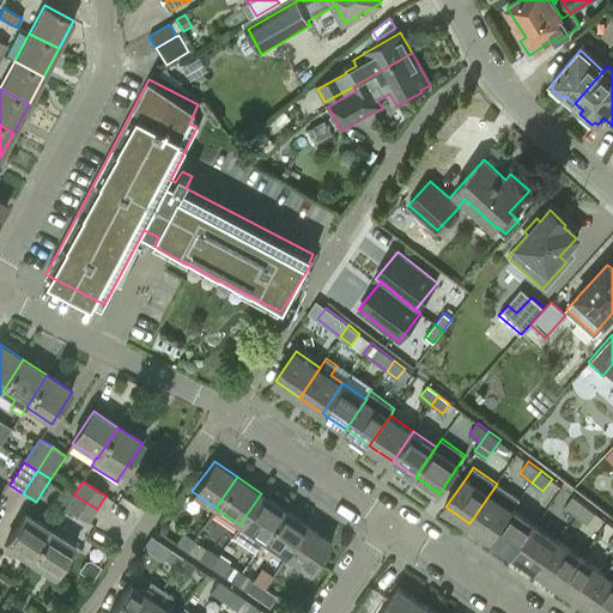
[(469,523),(492,539),(514,509),(520,499),(497,484),(469,523)]
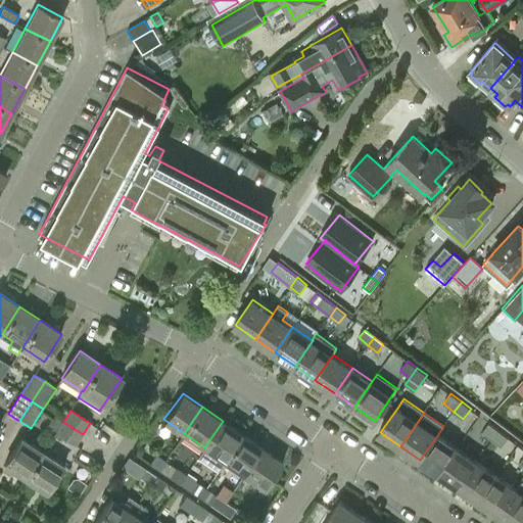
[(217,471),(224,462),(242,435),(223,421),(204,447),(198,458),(217,471)]
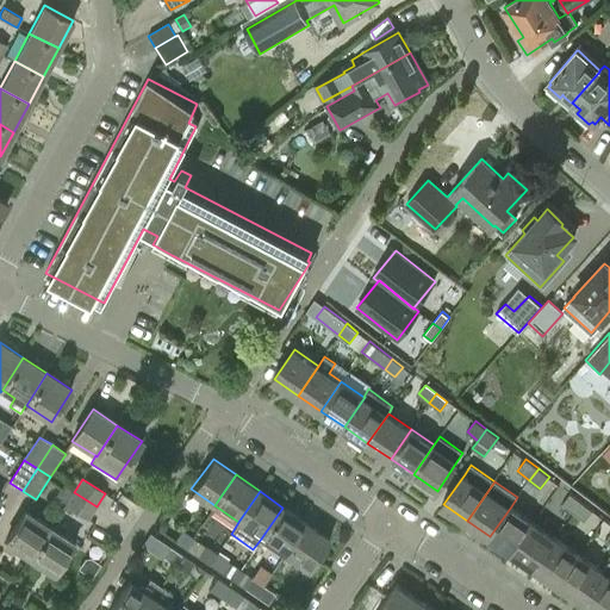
[(88,520),(97,506),(74,492),(66,505),(88,520)]
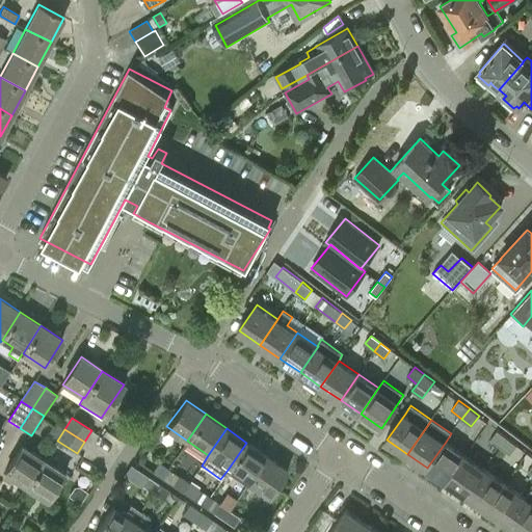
[(501,448),(507,439),(498,431),(490,440),(501,448)]
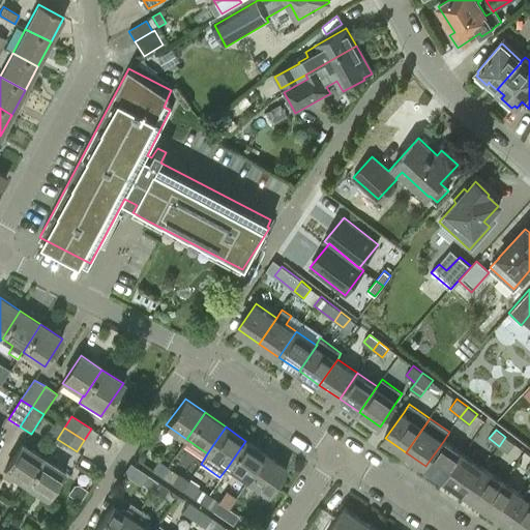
[(508,452),(514,444),(505,437),(499,446),(508,452)]
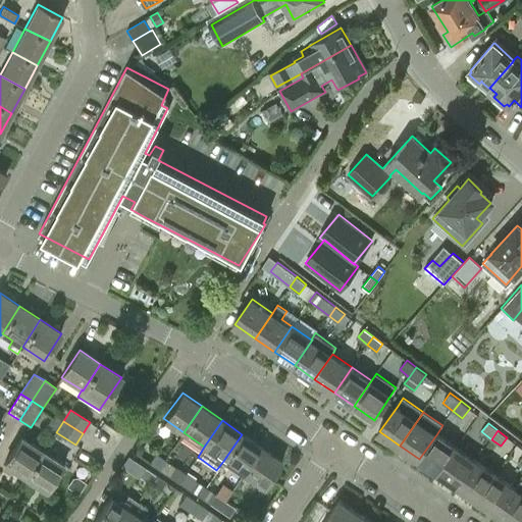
[(439,473),(458,448),(437,433),(419,459),(439,473)]
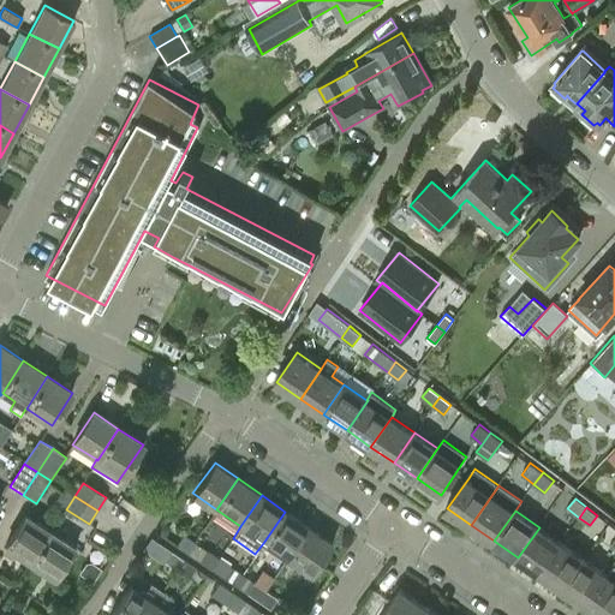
[(287,559),(308,527),(285,512),(263,543),(287,559)]
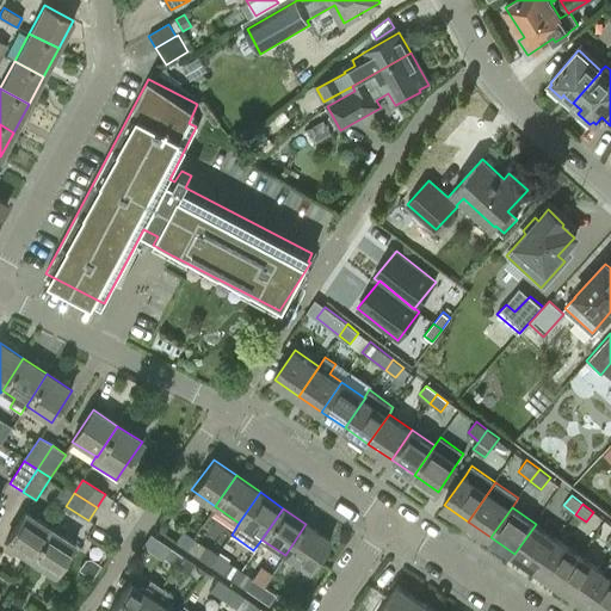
[(30,560),(50,529),(26,513),(5,543),(30,560)]
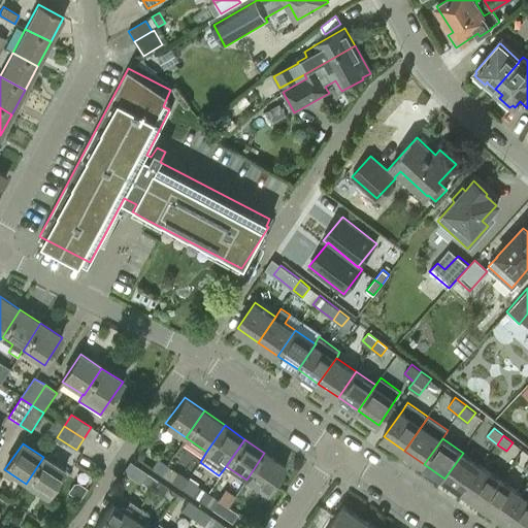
[(135,457),(141,461),(146,455),(139,450),(135,457)]
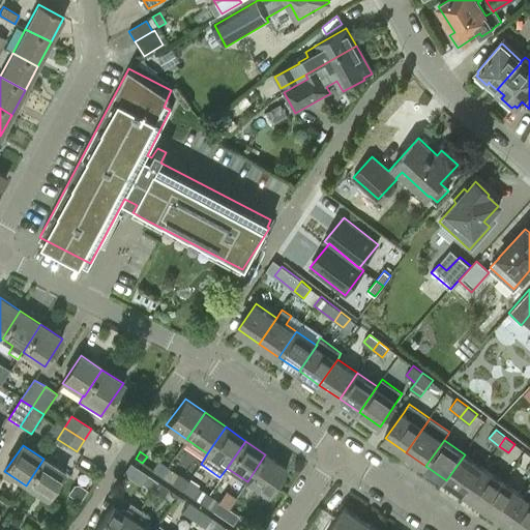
[(265,454),(247,481),(267,496),(286,470),(265,454)]
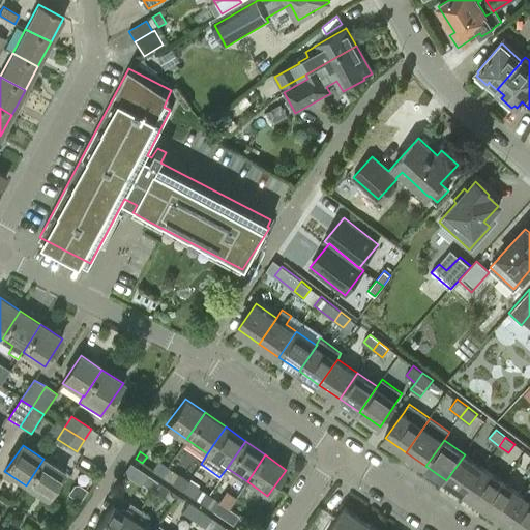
[(466,494),(484,468),(465,454),(446,480),(466,494)]
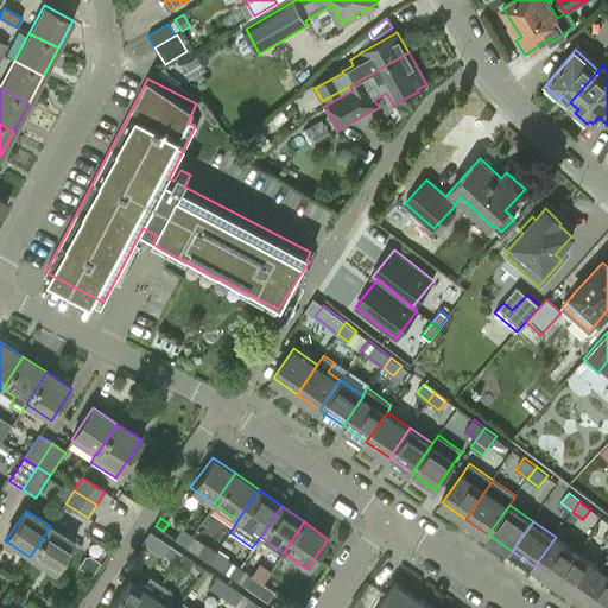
[(55,572),(75,543),(50,526),(30,557),(55,572)]
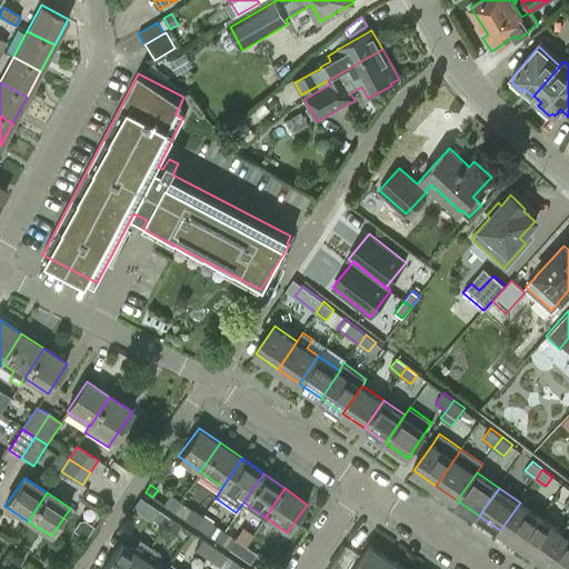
[(170,493),(162,503),(173,511),(180,501),(170,493)]
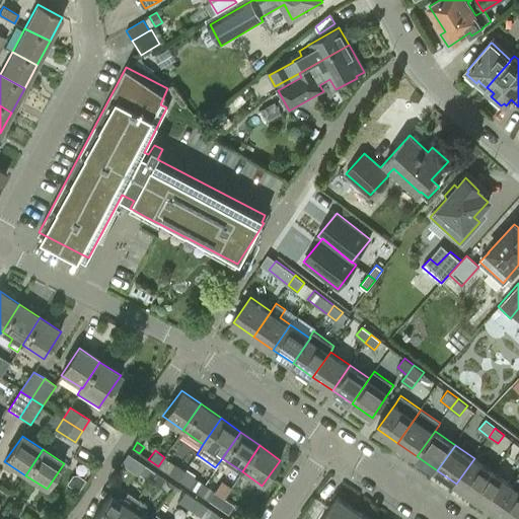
[(476,498),(494,471),(474,458),(456,484),(476,498)]
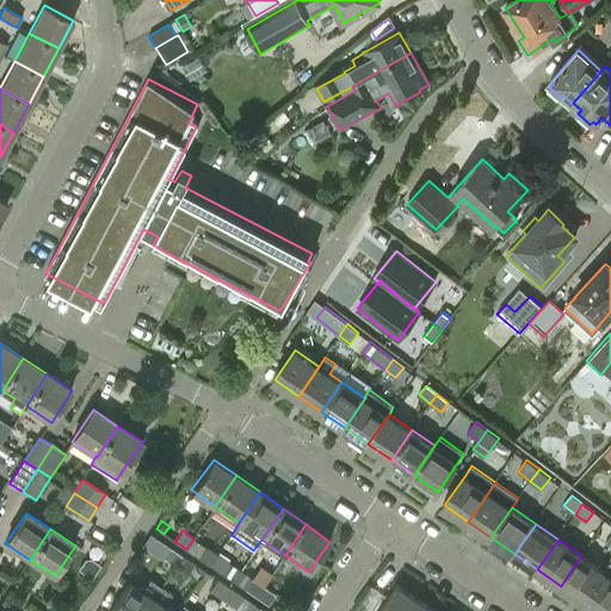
[(174,566),(181,555),(171,547),(164,559),(174,566)]
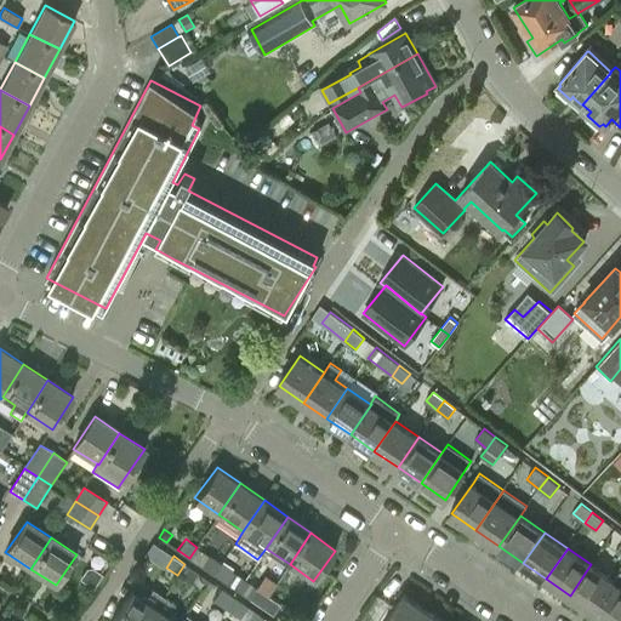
[(214,575),(221,564),(209,556),(201,567),(214,575)]
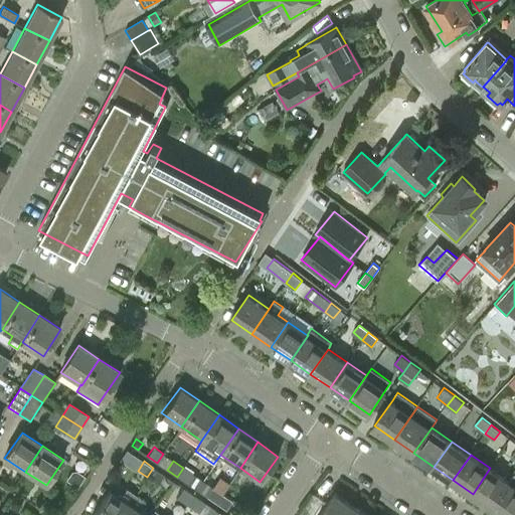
[(157,484),(163,474),(153,468),(147,477),(157,484)]
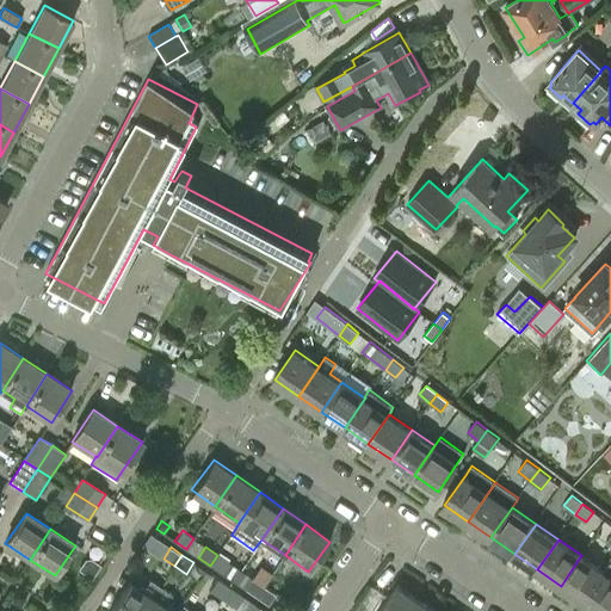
[(210,566),(222,574),(229,563),(217,555),(210,566)]
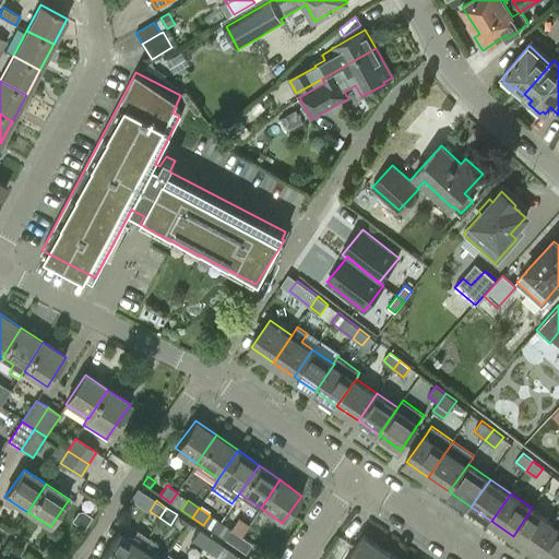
[(534,550),(554,523),(552,522),(532,508),(513,536),(534,550)]
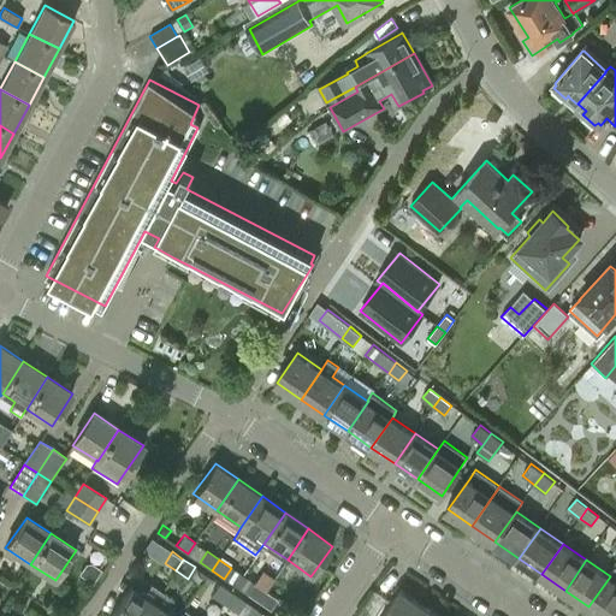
[(78,576),(92,586),(100,572),(90,566),(86,566),(78,576)]
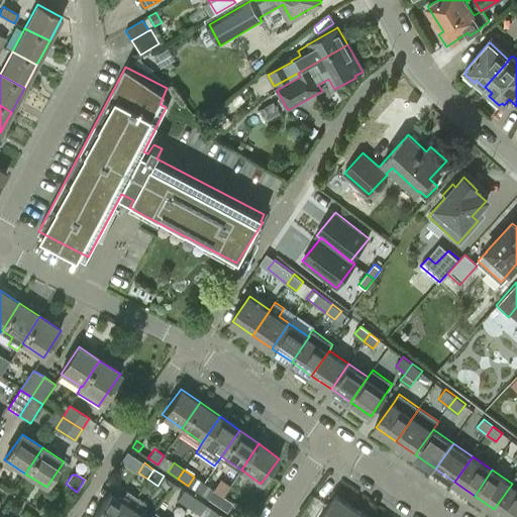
[(516,476),(511,483),(512,484),(494,509),(505,516),(515,516),(516,515),(516,476)]
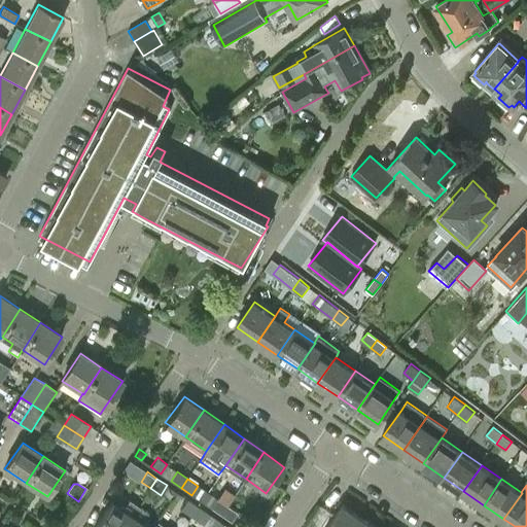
[(221,515),(227,506),(217,499),(211,507),(221,515)]
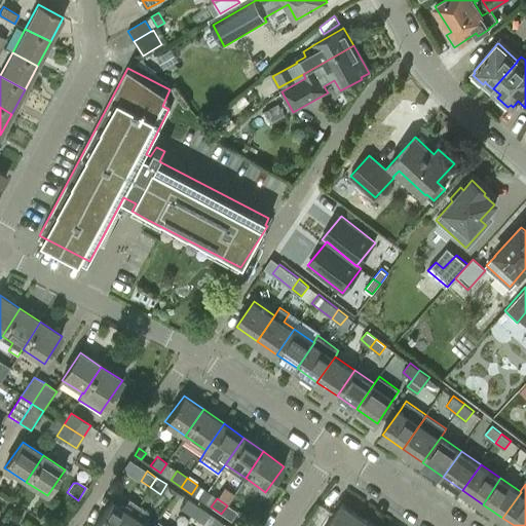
[(124,525),(139,505),(129,499),(123,509),(111,500),(94,525),(124,525)]
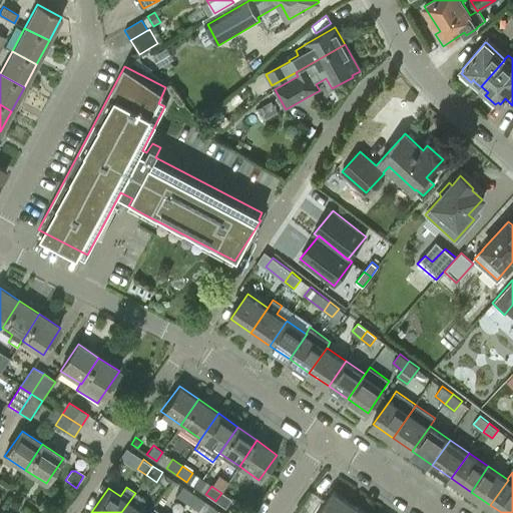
[(185,502),(191,493),(182,487),(176,496),(185,502)]
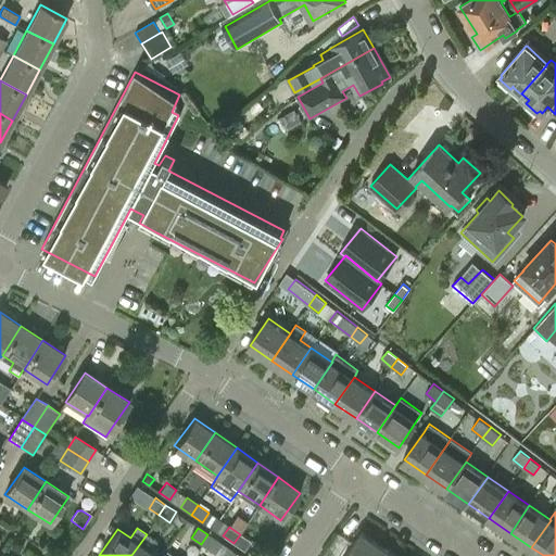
[(339,533),(323,555),(339,555),(350,541),(339,533)]
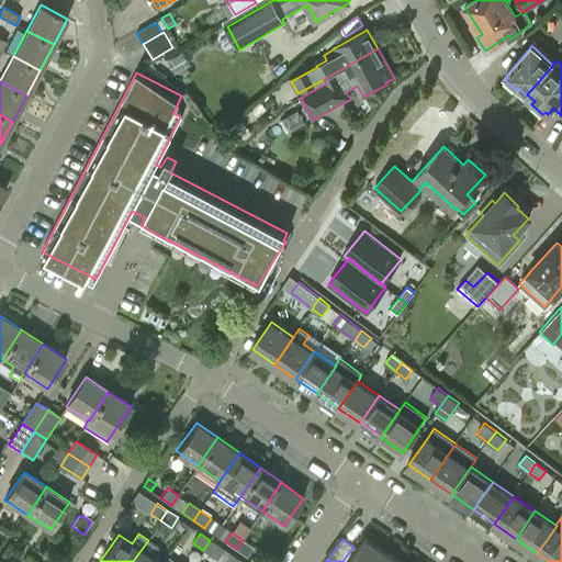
[(358,549),(349,561),(381,561),(388,553),(366,539),(358,549)]
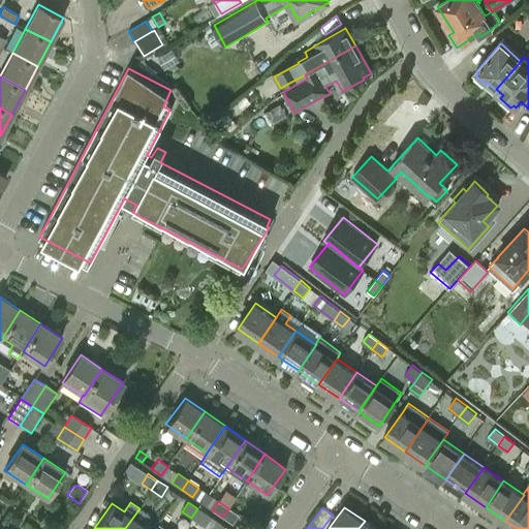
[(125,528),(149,528),(143,524),(149,515),(139,508),(125,528)]
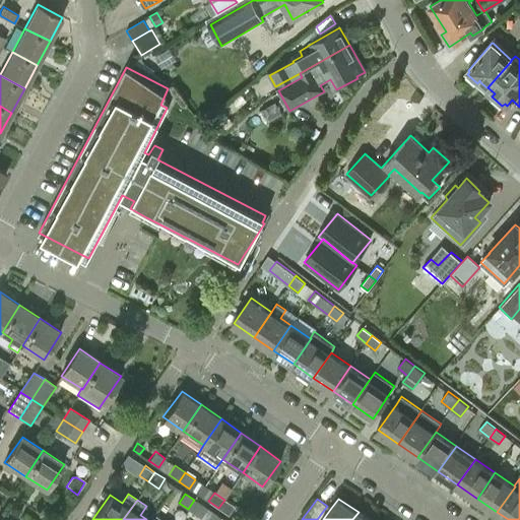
[(194,500),(188,509),(199,516),(205,507),(194,500)]
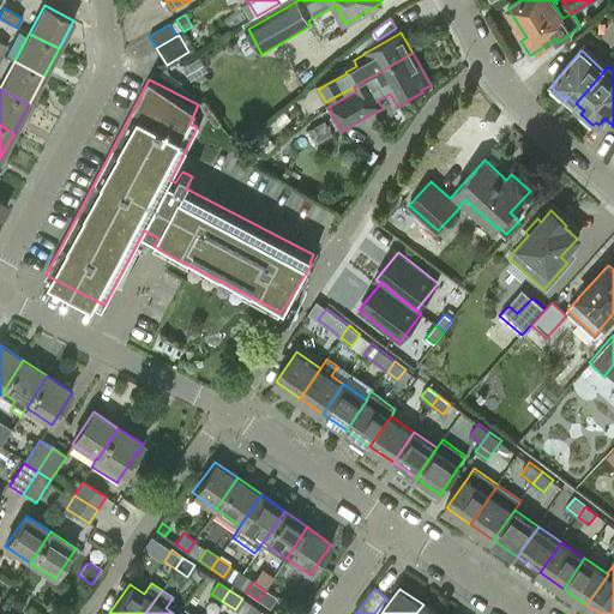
[(258,600),(270,608),(276,597),(265,590),(258,600)]
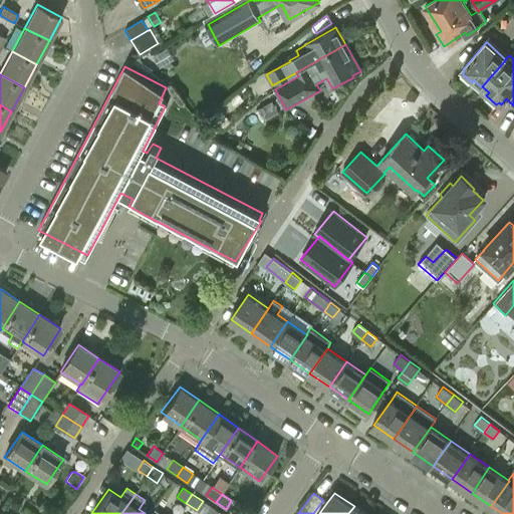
All buildings are outlined.
